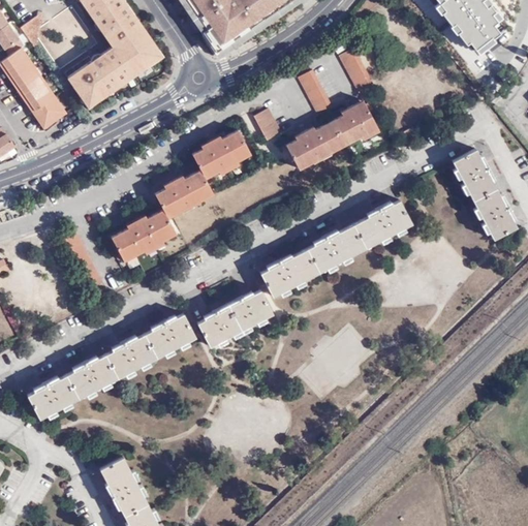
[(131,21),(135,18),(123,0),(86,0),(102,24),(97,27),(113,50),(98,59),(101,64),(97,66),(94,62),(68,80),(86,106),(104,93),(113,87),(116,91),(133,79),(131,74),(151,60),(153,52),(131,21)]
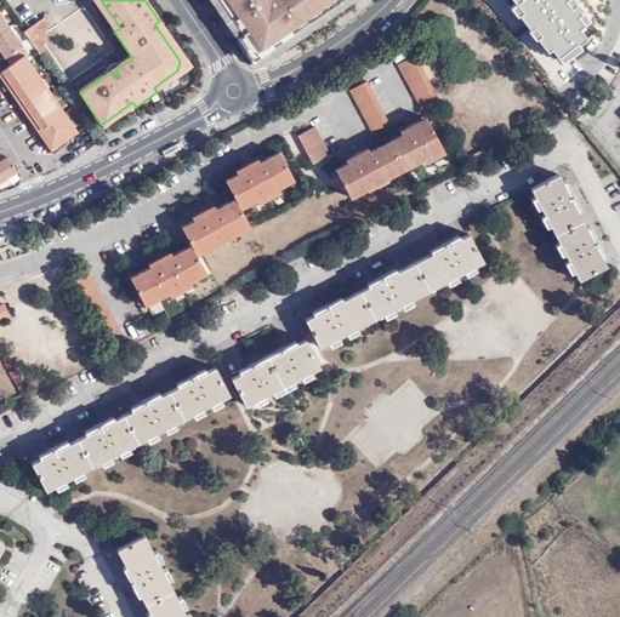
[(94,0),(114,32),(120,28),(101,0),(94,0)]
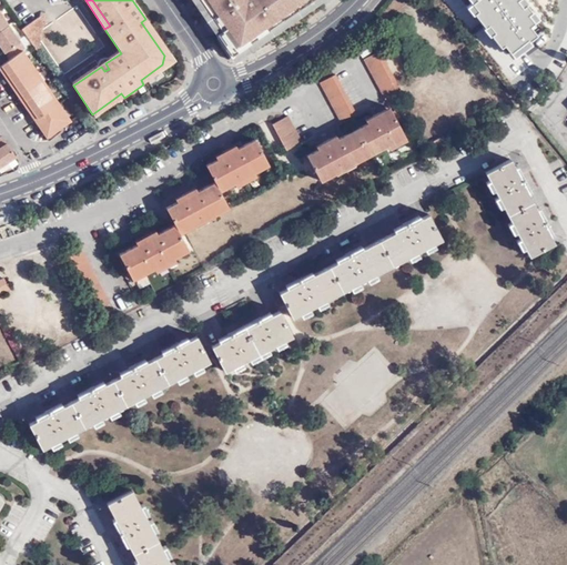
[(322,0),(193,0),(236,61),(322,0)]
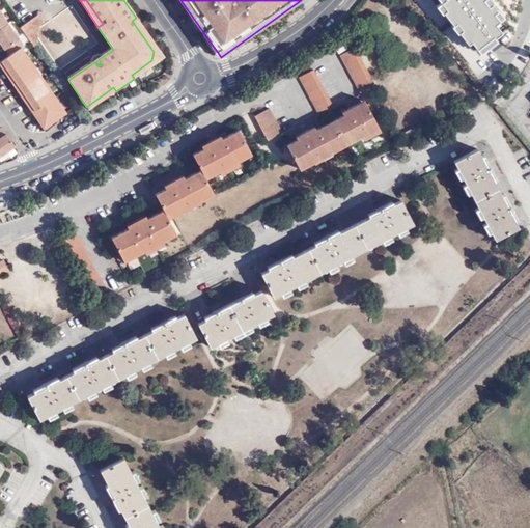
[(436,0),(443,8),(439,11),(445,20),(447,18),(457,30),(454,32),(459,38),(462,37),(472,51),(474,50),(483,61),(500,48),(498,44),(504,38),(498,32),(507,24),(487,0),(436,0)]
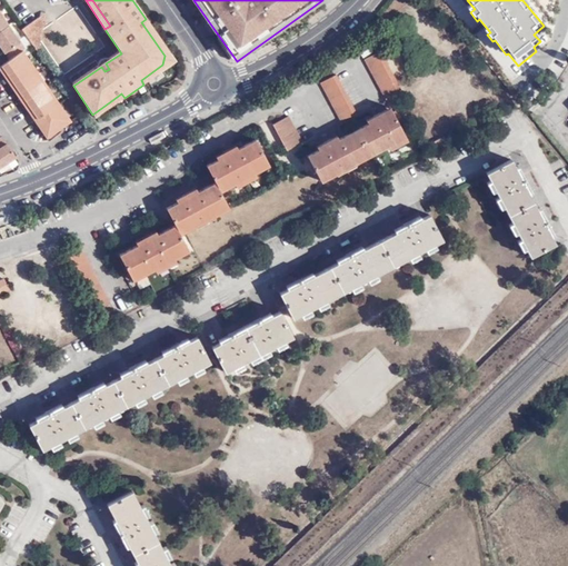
[(0,13),(0,47),(8,58),(23,48),(0,13)]
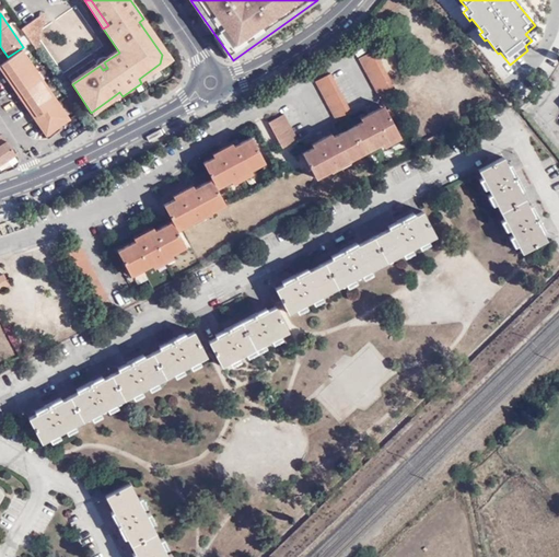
[(36,47),(39,53),(42,45),(46,15),(39,20),(25,30),(32,41),(36,47)]
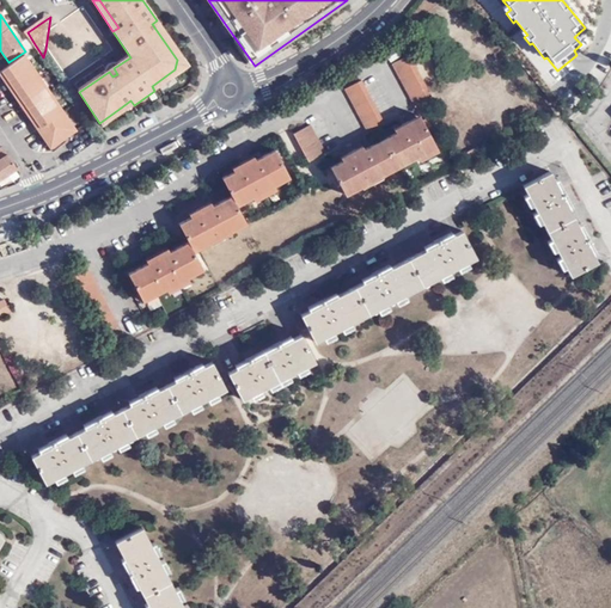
[(167,36),(157,20),(152,24),(177,60),(175,69),(152,86),(154,91),(177,75),(181,69),(182,62),(179,54),(167,36)]
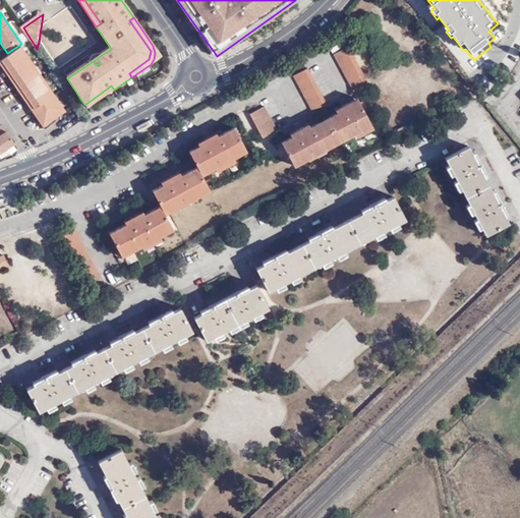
[(30,38),(23,27),(21,30),(29,39),(30,38)]
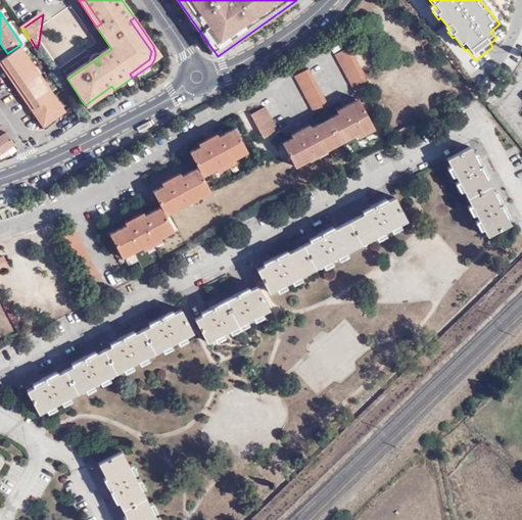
[(501,43),(497,46),(507,60),(512,57),(501,43)]
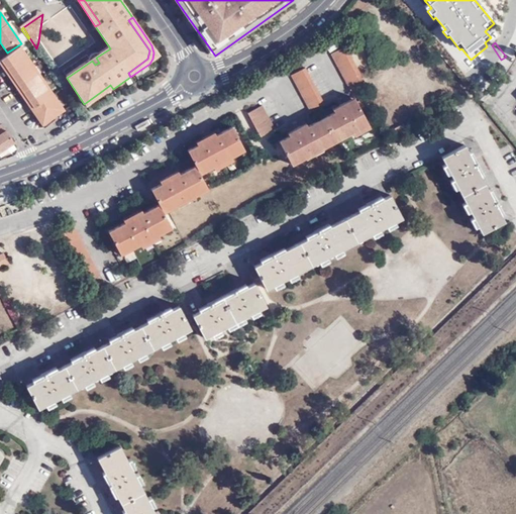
[(7,53),(10,57),(18,52),(22,48),(24,47),(21,43),(7,53)]
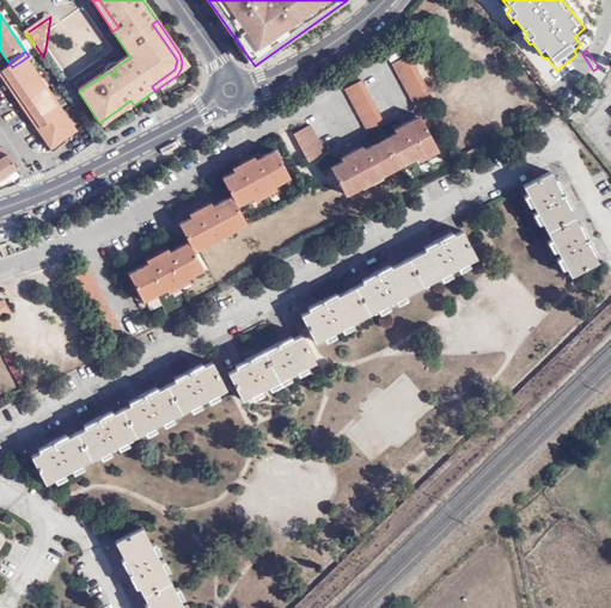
[(409,55),(392,63),(414,105),(431,97),(409,55)]
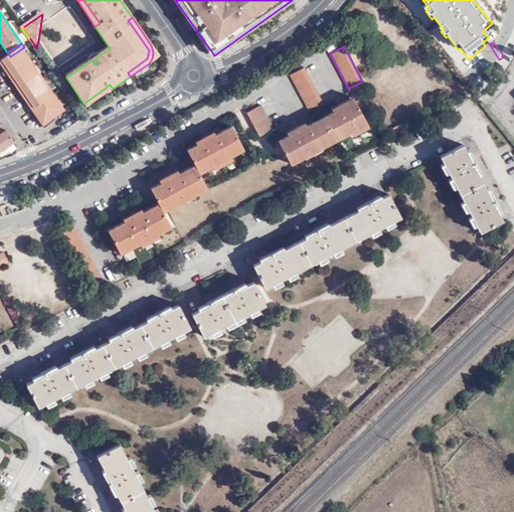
[(65,113),(24,50),(19,53),(61,116),(65,113)]
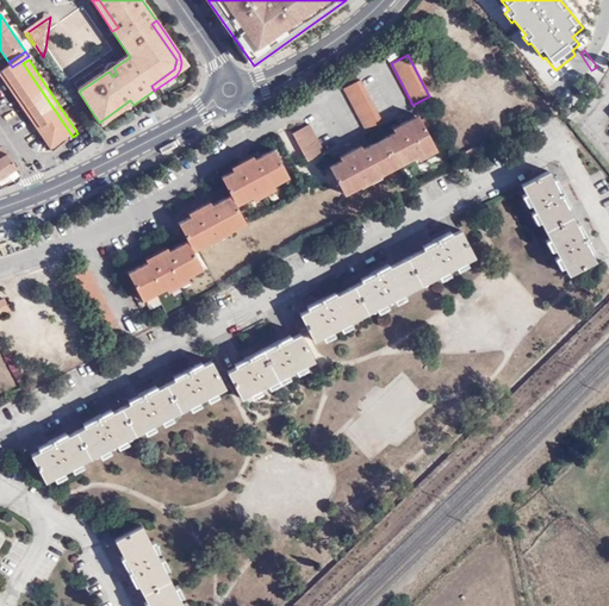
[(0,74),(0,77),(1,79),(23,63),(22,61),(12,67),(0,74)]
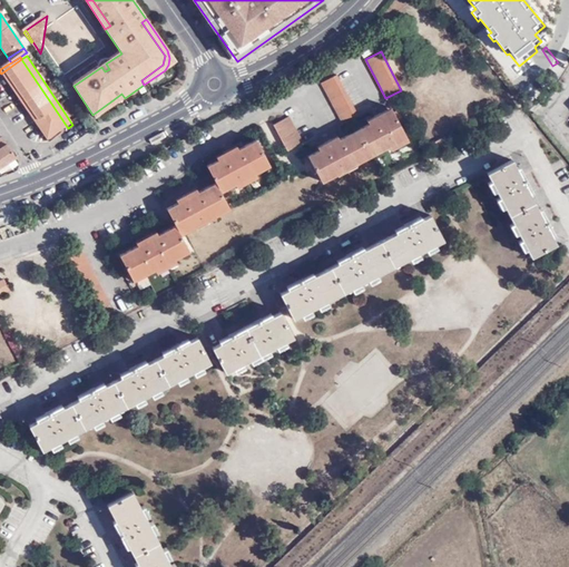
[(21,59),(1,74),(3,78),(7,75),(22,98),(19,99),(23,106),(27,104),(35,116),(31,117),(41,132),(43,129),(50,139),(68,128),(21,59)]
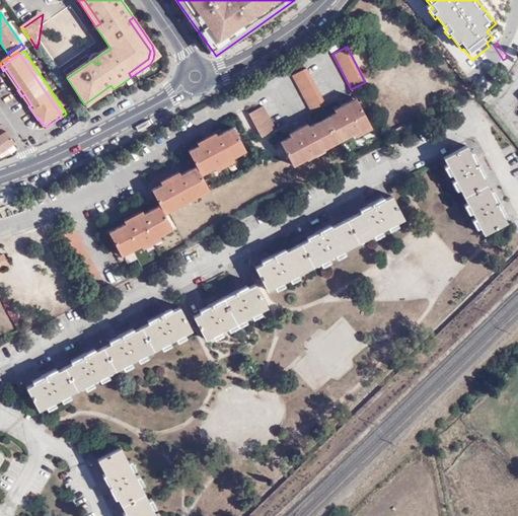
[(6,68),(3,71),(17,90),(20,89),(6,68)]
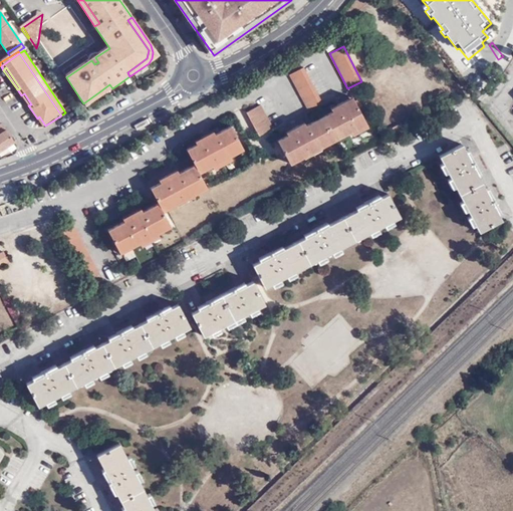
[(304,67),(290,75),(308,109),(322,102),(304,67)]
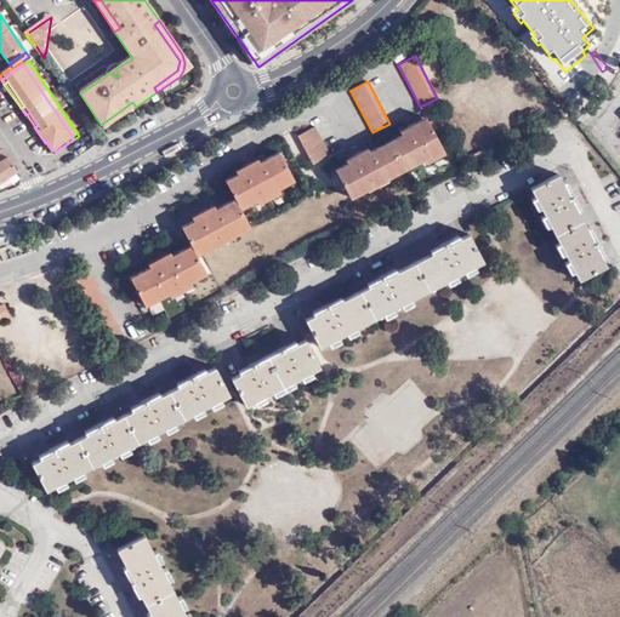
[(126,114),(136,107),(132,102),(123,109),(126,114)]
